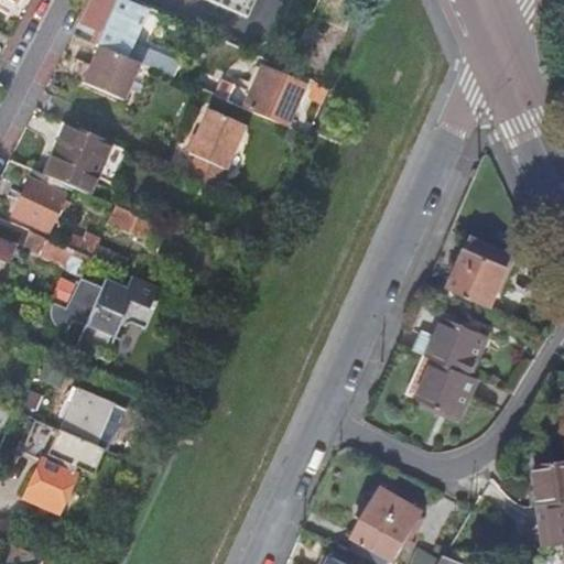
[(0,0),(0,9),(13,17),(19,6),(8,0),(0,0)]
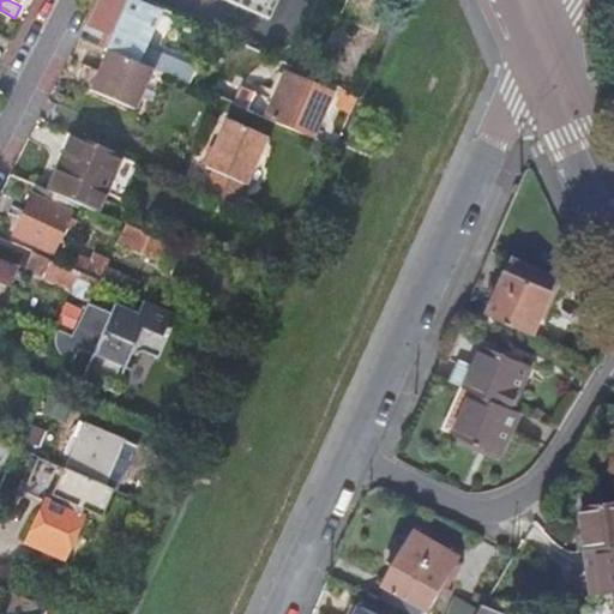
[(146,4),(137,0),(100,0),(90,25),(110,34),(103,49),(107,50),(133,61),(146,30),(137,25),(146,4)]
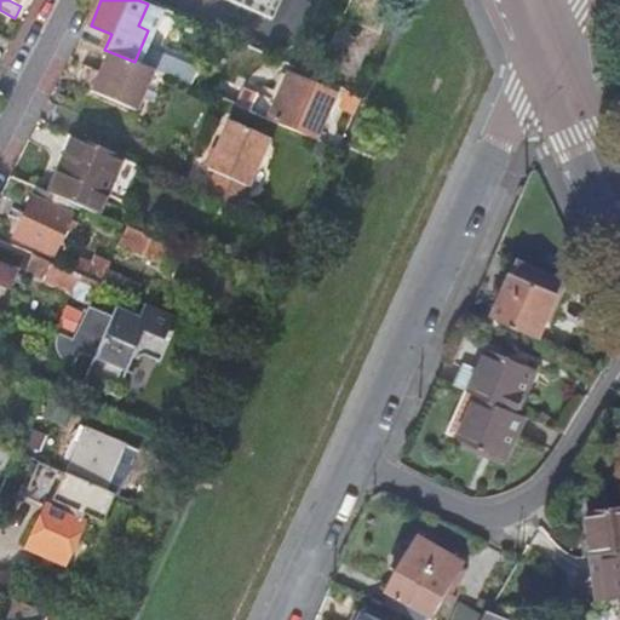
[(281,0),(224,0),(273,22),(281,0)]
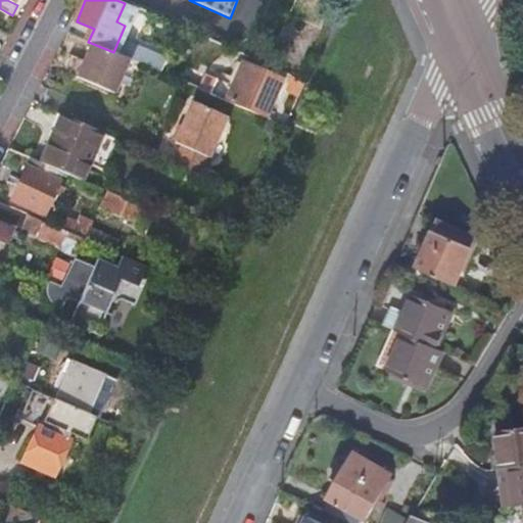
[(113,52),(91,43),(77,77),(112,93),(127,60),(113,52)]
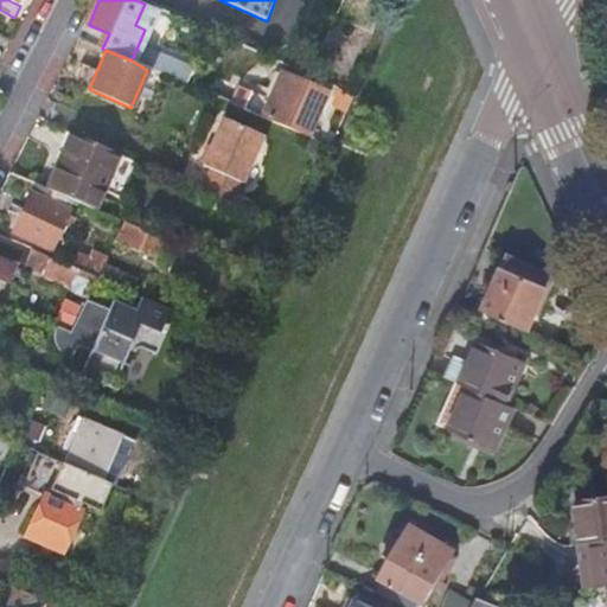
[(144,66),(181,82),(189,66),(151,50),(144,66)]
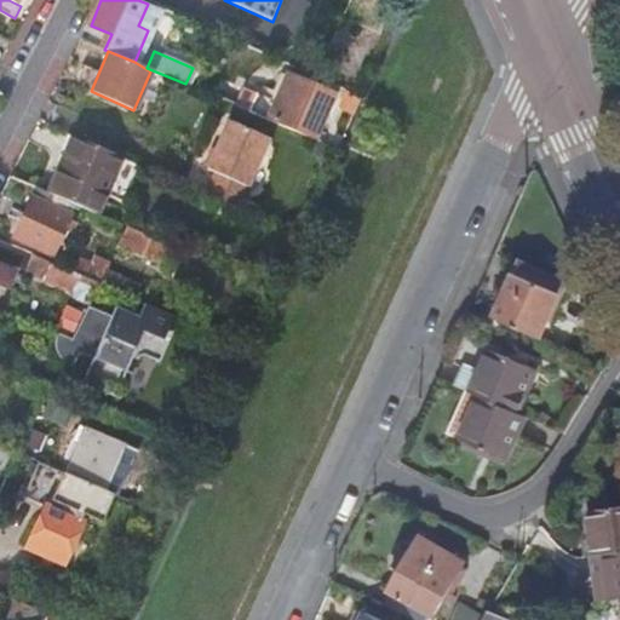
[(269,121),(313,139),(315,135),(331,99),(332,97),(288,76),(275,107),(269,121)]
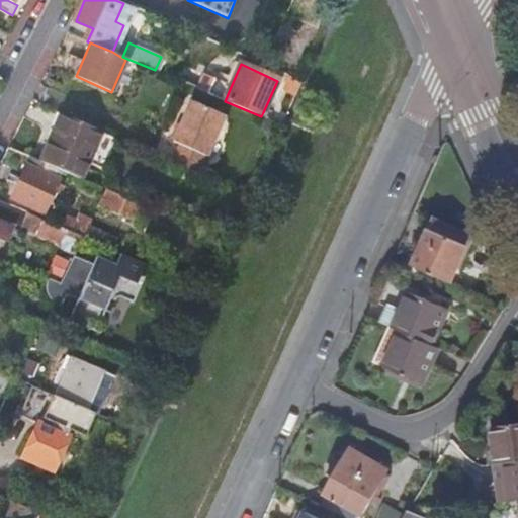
[(201,78),(196,89),(225,101),(230,89),(201,78)]
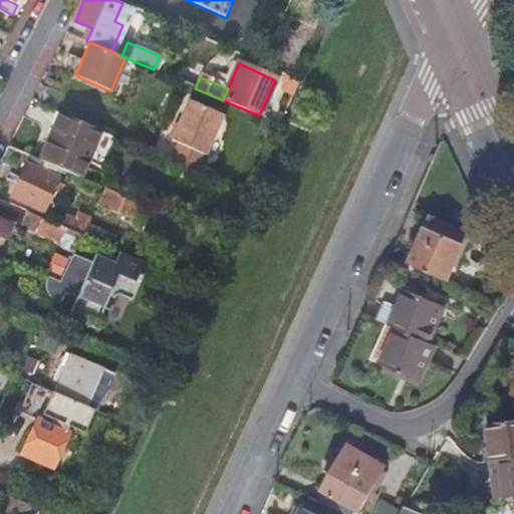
[(177,152),(173,161),(197,171),(222,113),(189,99),(171,139),(180,143),(177,152)]
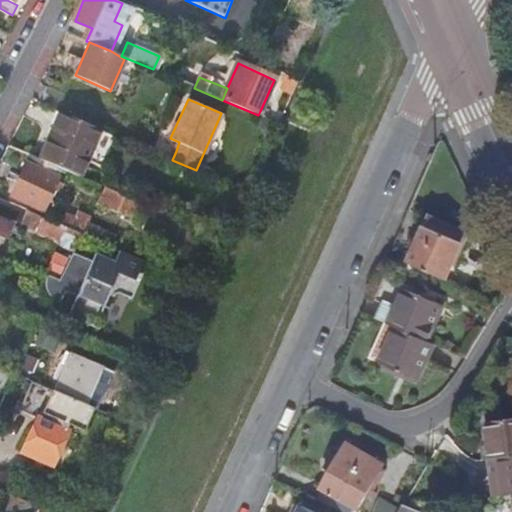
[(101,129),(60,112),(40,159),(63,169),(81,176),(88,160),(101,129)]
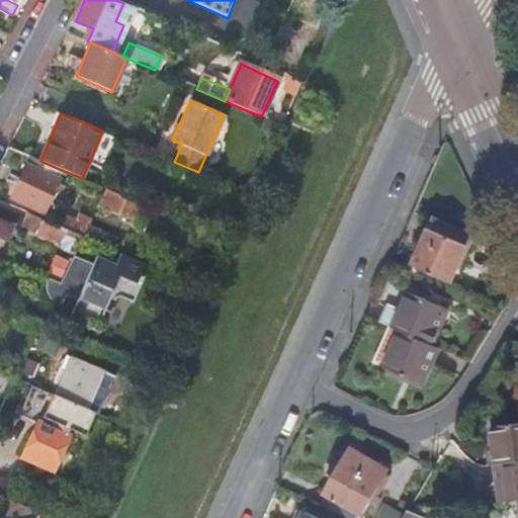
[(116,137),(102,131),(89,162),(103,168),(116,137)]
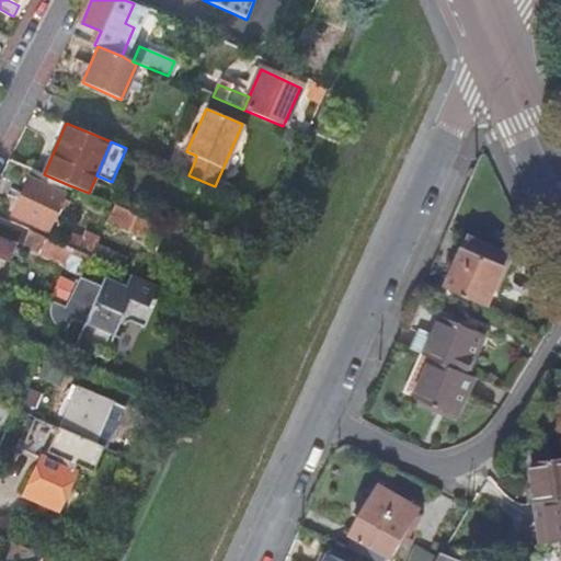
[(285,173),(274,169),(268,180),(279,184),(285,173)]
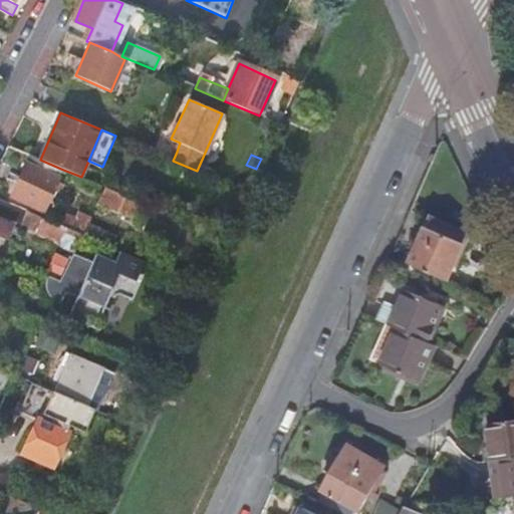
[(63,170),(40,160),(31,156),(12,196),(44,210),(51,195),(58,180),(63,170)]
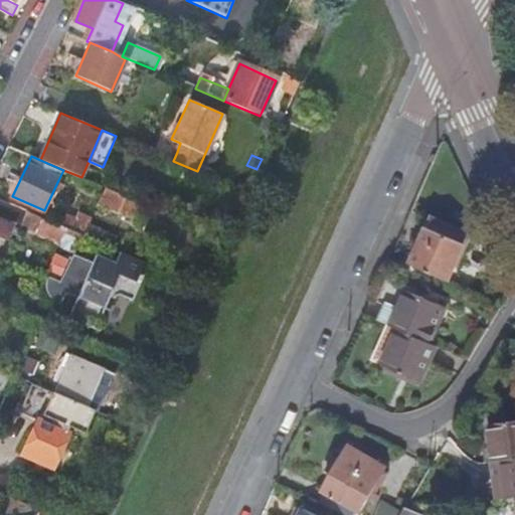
[(58,180),(51,195),(58,198),(65,184),(58,180)]
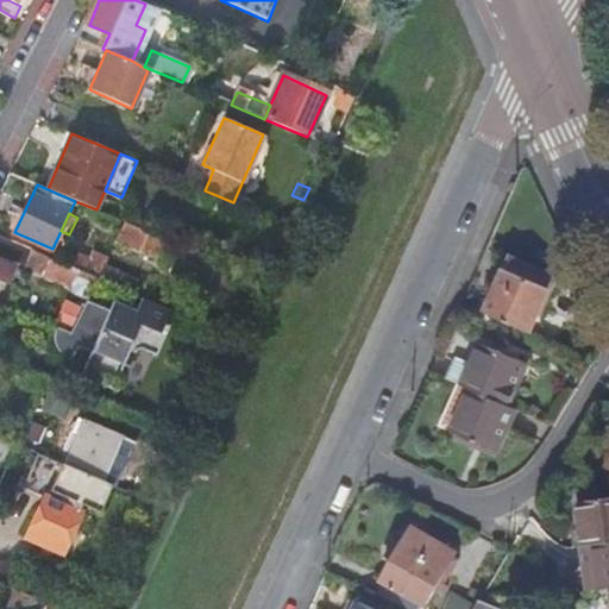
[(115,242),(117,239),(124,221),(118,219),(108,238),(115,242)]
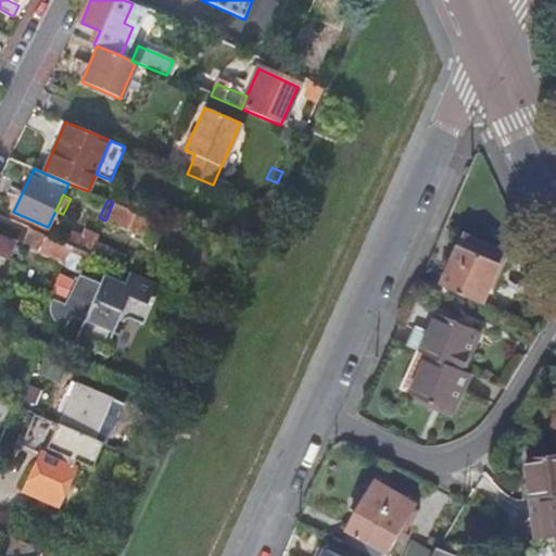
[(140,234),(148,217),(113,202),(106,218),(140,234)]
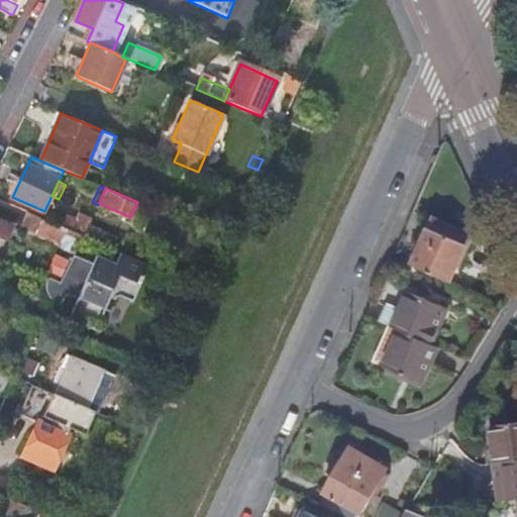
[(62,213),(57,226),(83,236),(98,205),(92,202),(87,200),(78,220),(62,213)]
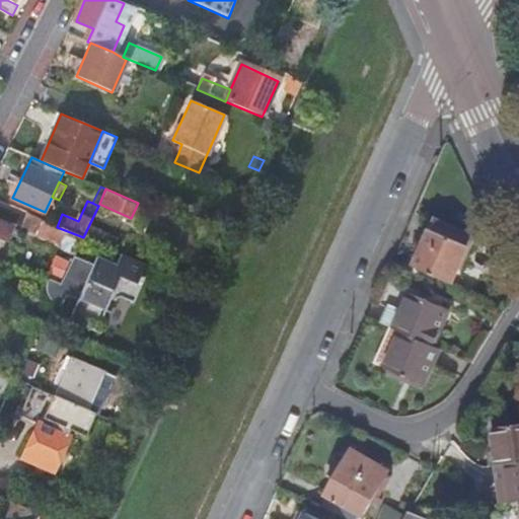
[(25,213),(0,202),(0,222),(12,228),(14,224),(20,226),(25,213)]
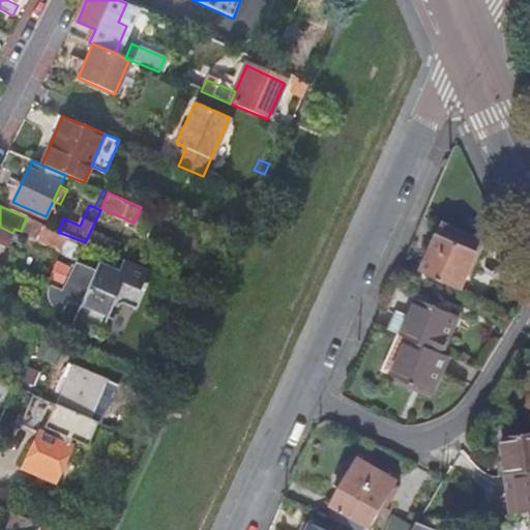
[(58,232),(26,217),(21,231),(58,249),(66,256),(63,264),(72,268),(85,242),(58,232)]
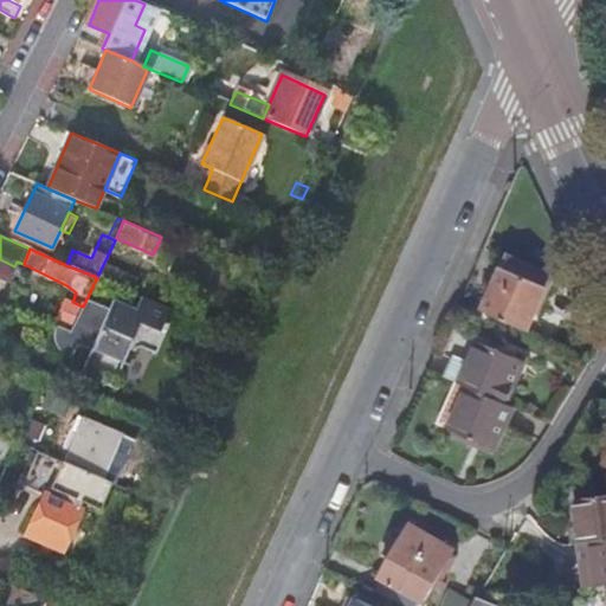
[(509,257),(503,270),(547,289),(552,275),(509,257)]
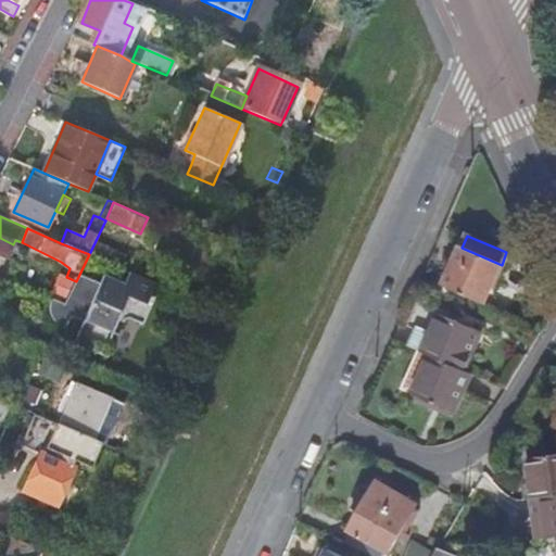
[(0,263),(13,244),(0,238),(0,263)]
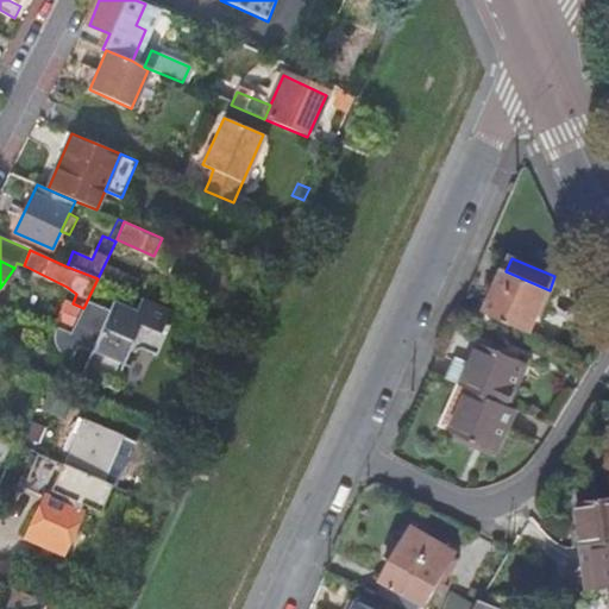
[(506,271),(488,315),(531,334),(550,290),(506,271)]
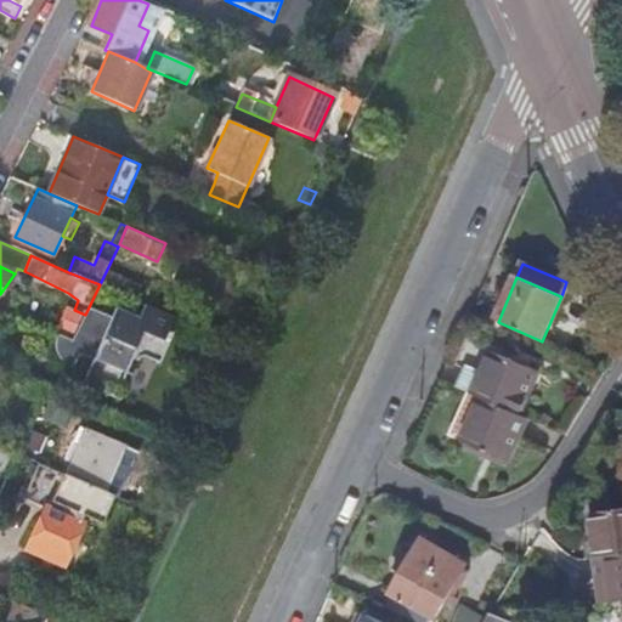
[(160,363),(180,318),(134,299),(100,284),(85,315),(72,341),(60,335),(57,350),(64,361),(77,367),(83,354),(96,360),(90,374),(101,379),(99,384),(119,393),(136,354),(160,363)]
